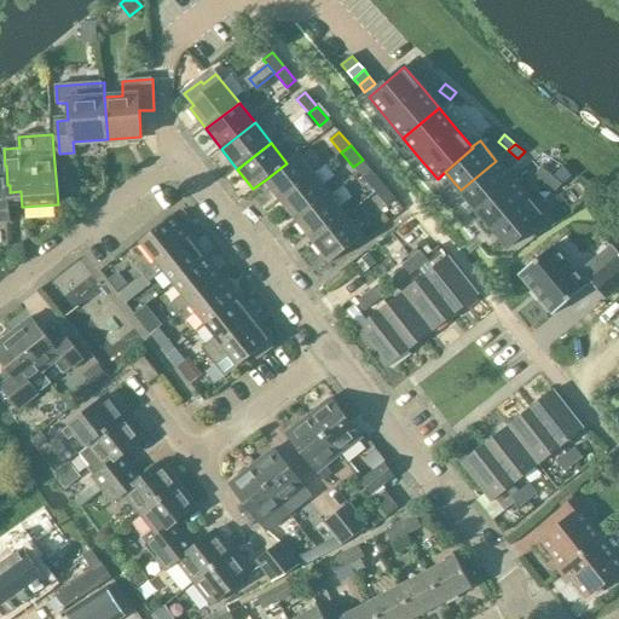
[(281,201),(314,174),(299,154),(287,163),(265,180),(281,201)]
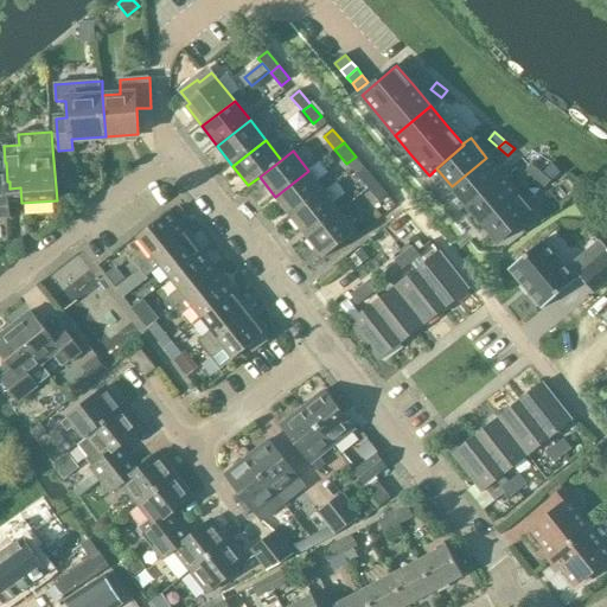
[(467,205),(503,176),(486,158),(452,186),(467,205)]
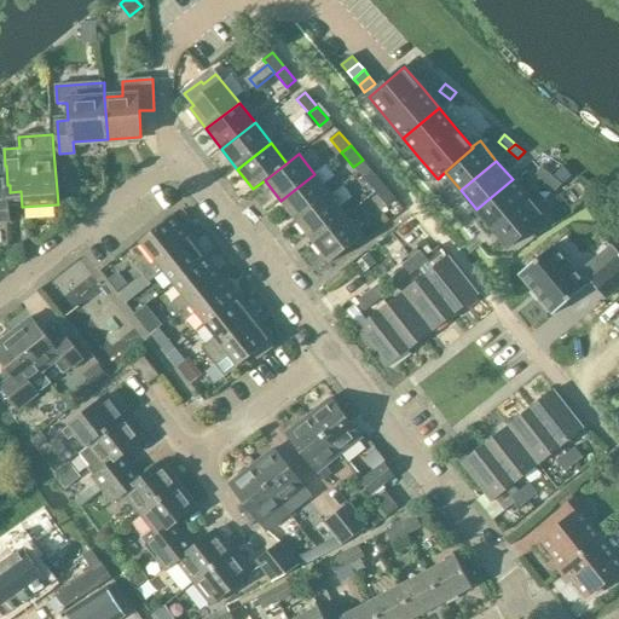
[(0,223),(12,223),(10,192),(10,185),(7,185),(6,166),(5,166),(0,166),(0,223)]
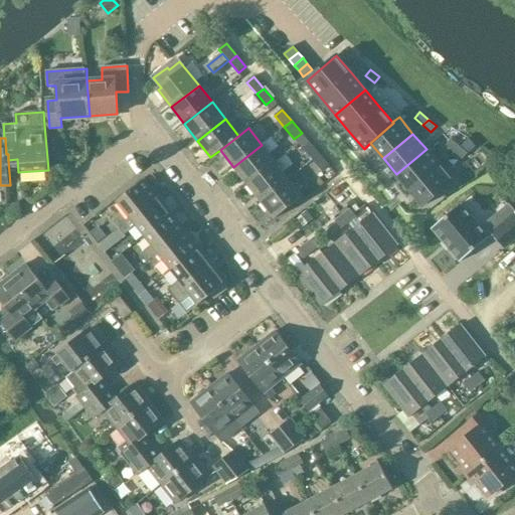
[(446,145),(454,152),(460,146),(451,139),(446,145)]
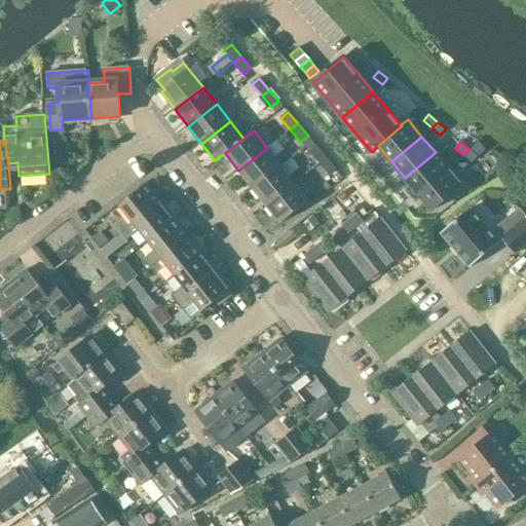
[(478,156),(485,150),(479,143),(471,150),(478,156)]
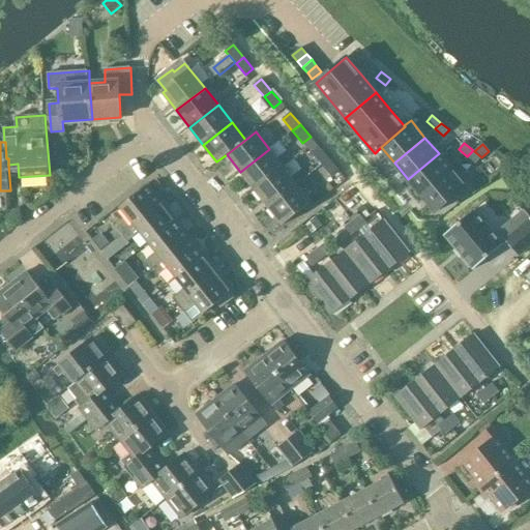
[(312,153),(321,164),(329,157),(320,146),(312,153)]
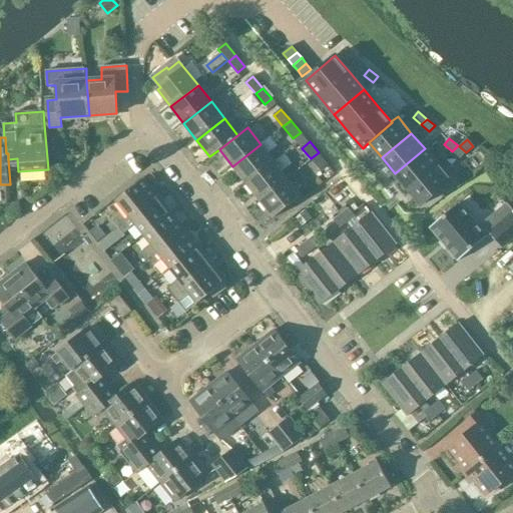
[(232,166),(245,182),(274,160),(261,144),(232,166)]
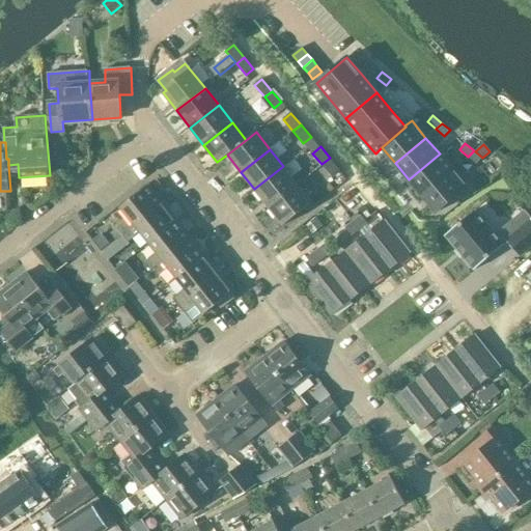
[(474,150),(468,157),(476,164),(482,158),(474,150)]
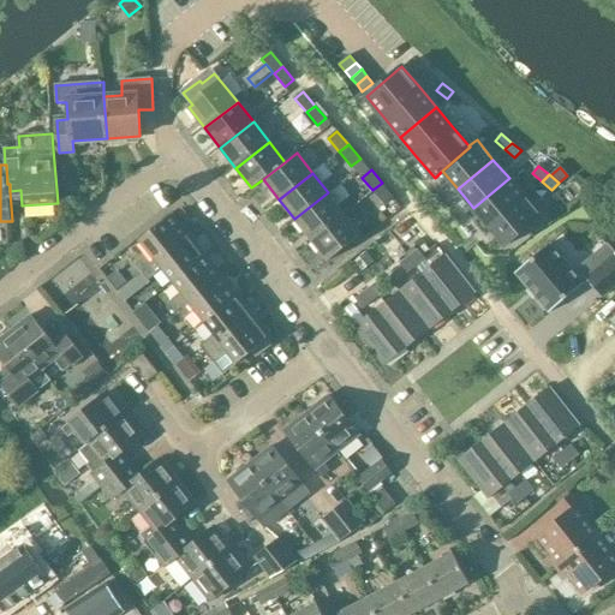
[(489,227),(525,197),(509,178),(473,208),(489,227)]
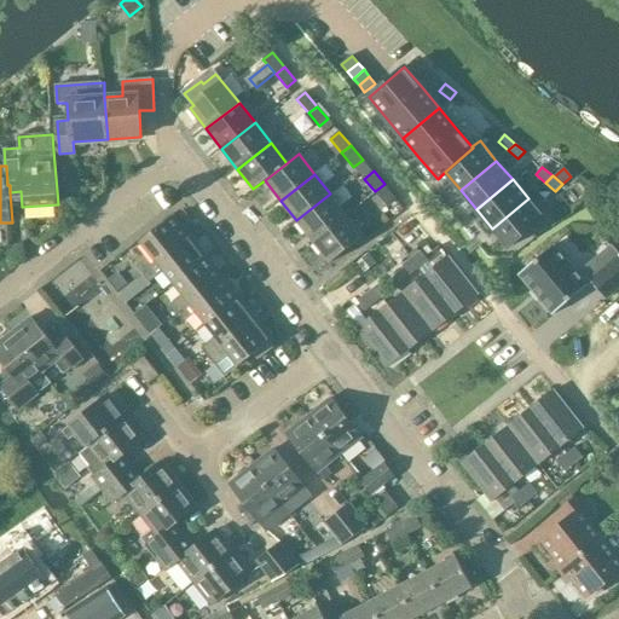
[(395,197),(385,184),(375,191),(387,204),(395,197)]
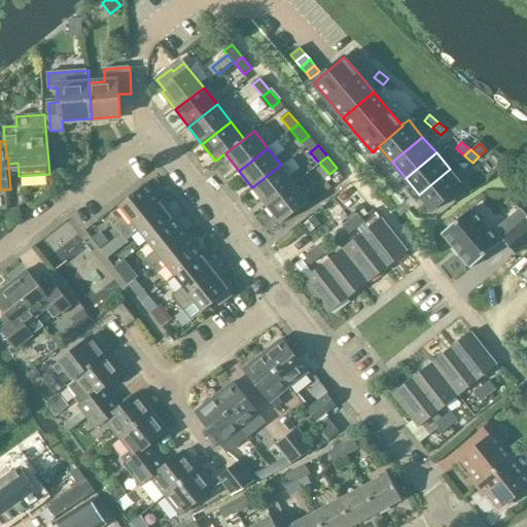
[(266,205),(294,182),(281,165),(252,187),(266,205)]
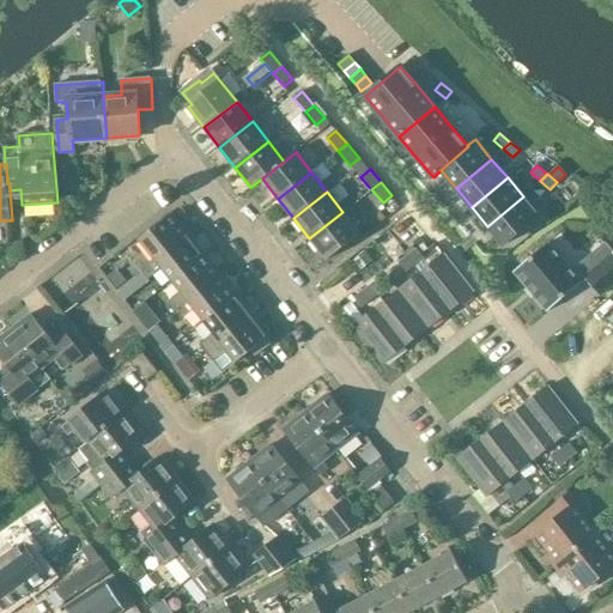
[(504,246),(539,216),(523,196),(487,226),(504,246)]
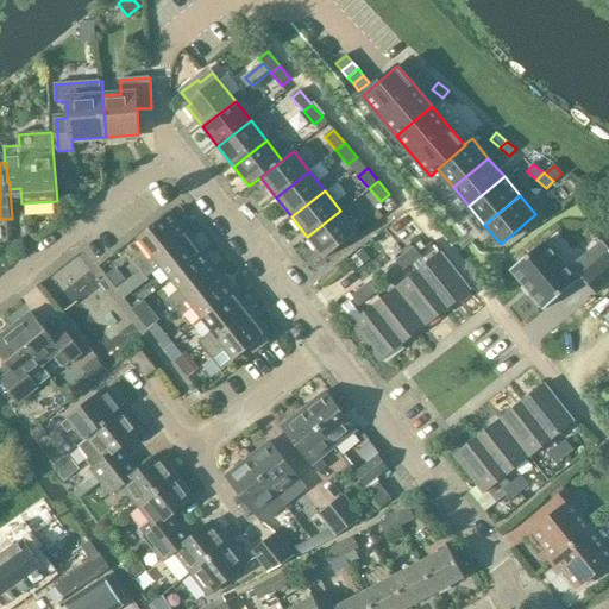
[(356,231),(340,211),(307,237),(324,257),(356,231)]
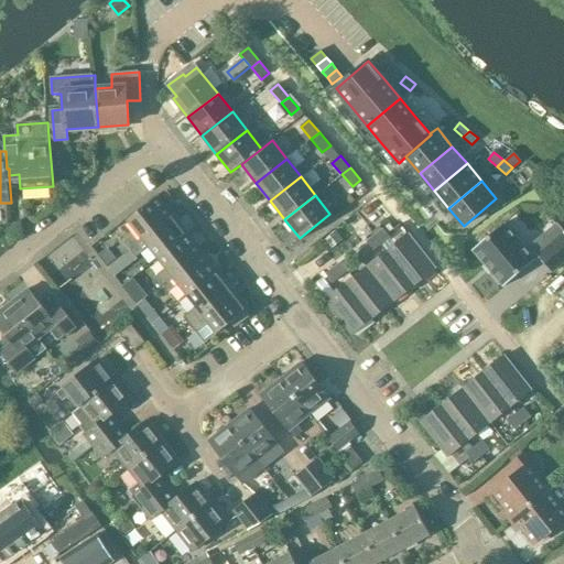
[(130,249),(173,215),(159,197),(128,220),(138,232),(125,242),(130,249)]
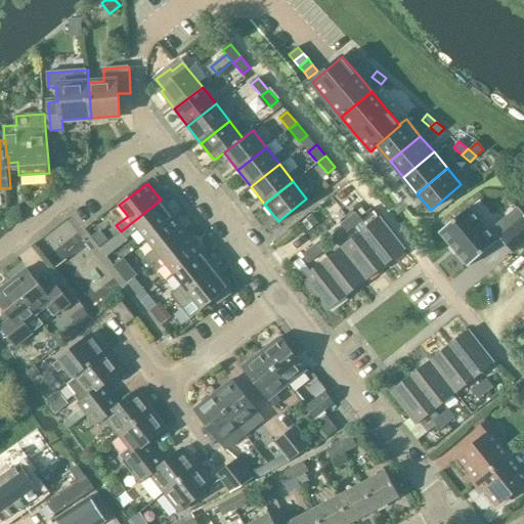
[(146,239),(175,217),(161,200),(121,231),(126,238),(138,229),(146,239)]
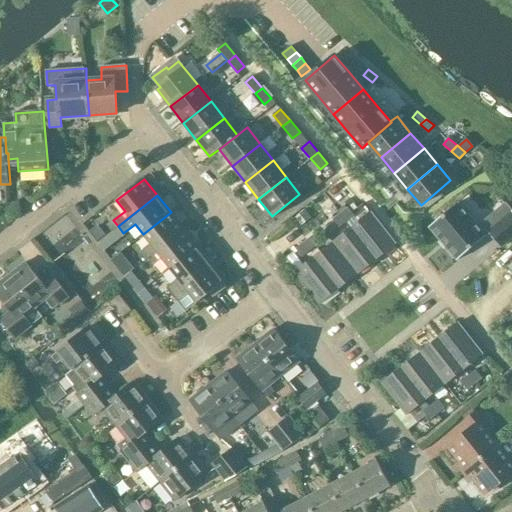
[(490,233),(502,247),(511,238),(511,212),(498,224),(491,216),(477,228),(456,203),(429,226),(458,259),(490,233)]
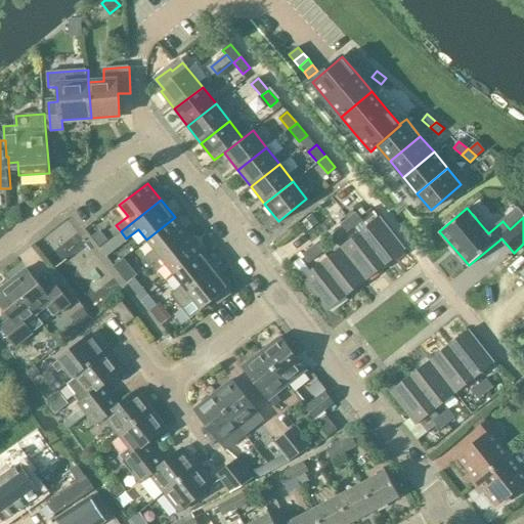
[(354,225),(361,221),(356,213),(349,219),(354,225)]
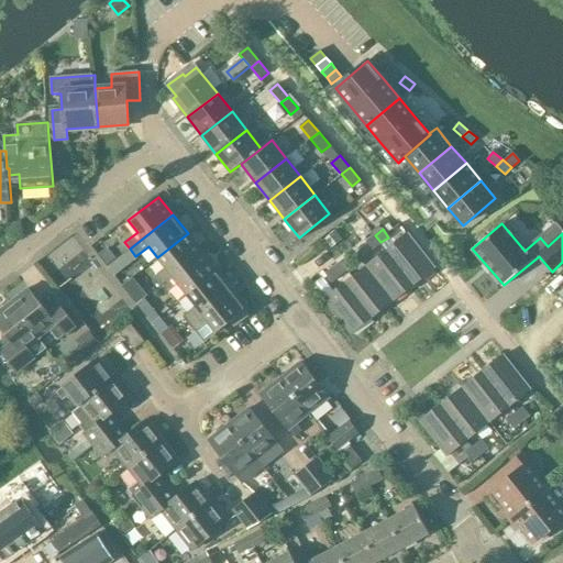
[(159,286),(203,252),(188,233),(157,257),(167,269),(154,279),(159,286)]
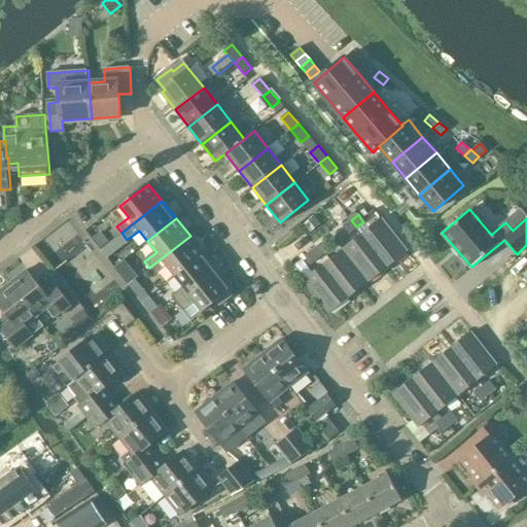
[(381,219),(363,234),(388,266),(407,251),(382,219),(381,219)]
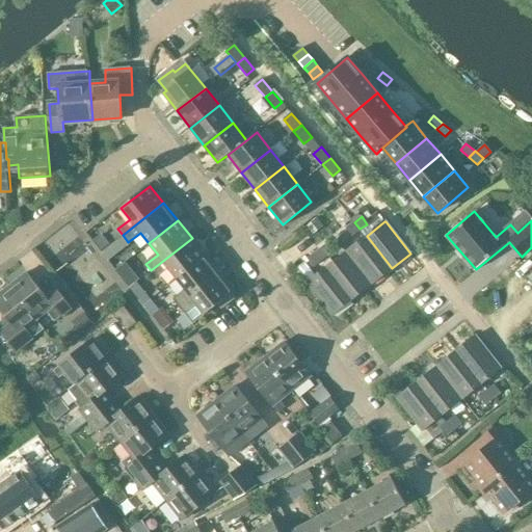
[(354,222),(347,228),(352,235),(360,229),(354,222)]
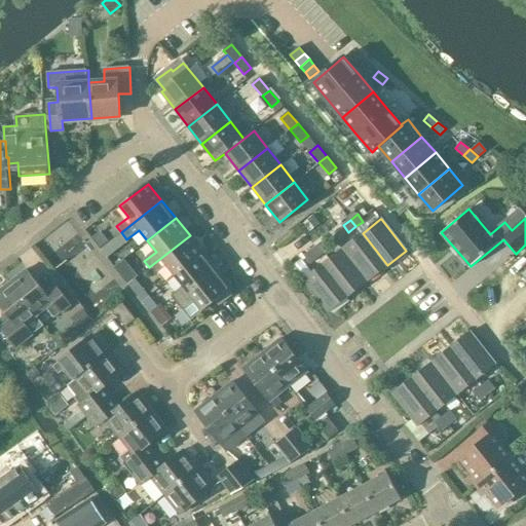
[(101,232),(94,238),(102,249),(109,242),(101,232)]
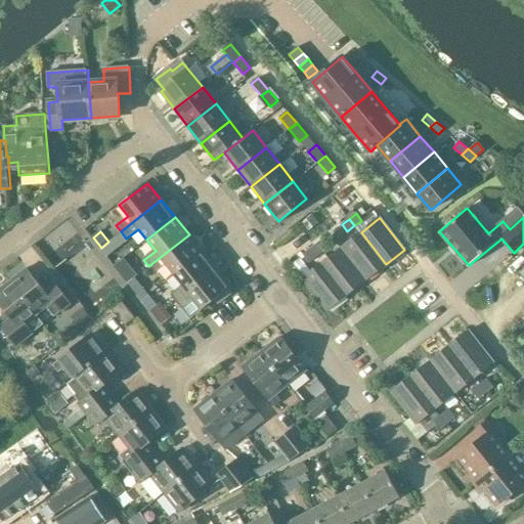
[(353,238),(341,248),(366,279),(379,270),(386,264),(361,232),(353,238)]
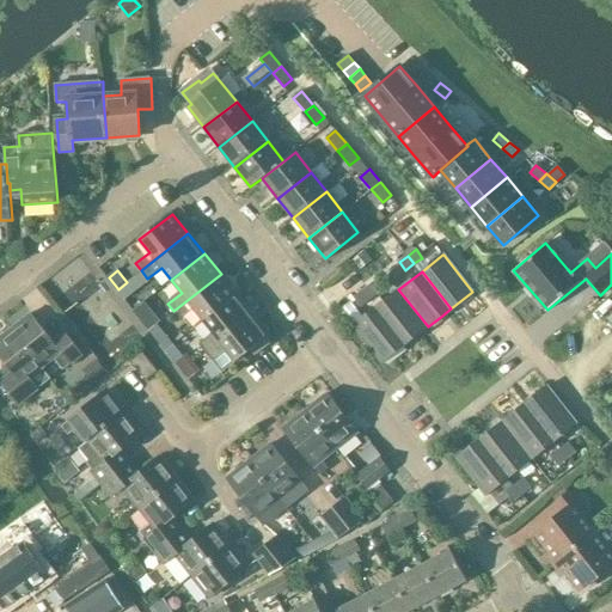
[(203,320),(237,294),(221,274),(173,311),(179,319),(194,308),(203,320)]
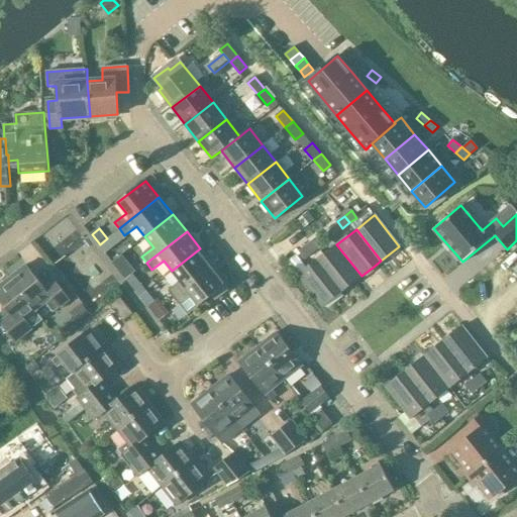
[(304,257),(318,246),(313,238),(298,248),(304,257)]
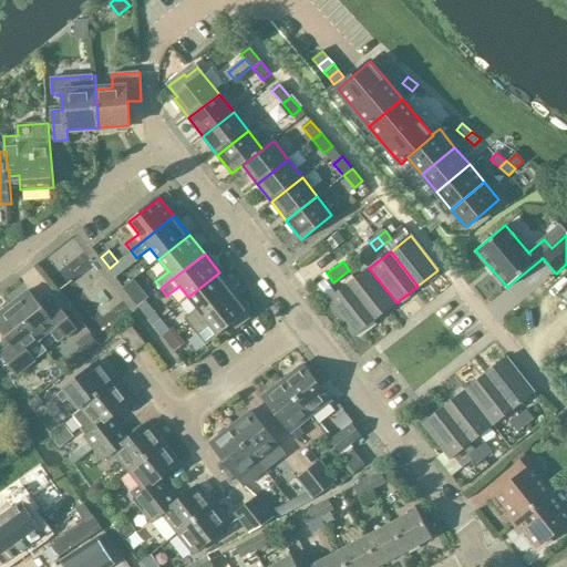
[(354,280),(326,302),(353,337),(381,315),(397,302),(369,268),(354,280)]
